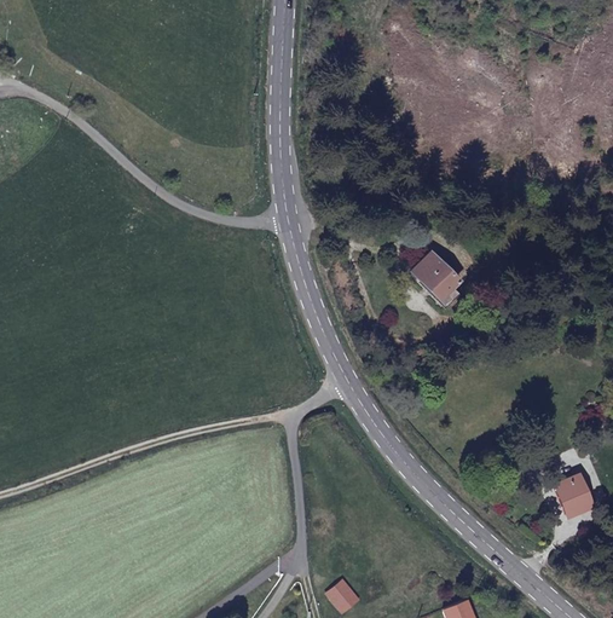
[(463,279),(435,252),(415,270),(444,300),(445,298),(452,306),(463,295),(456,287),(463,279)]
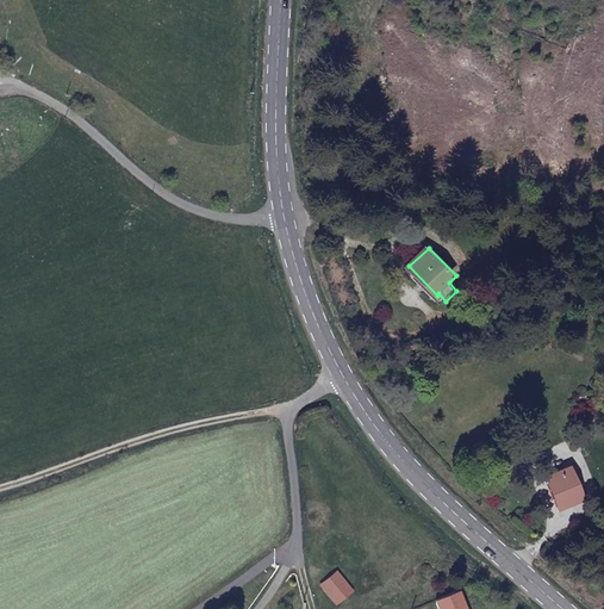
[(585,501),(573,472),(556,478),(564,497),(561,499),(565,508),(585,501)]
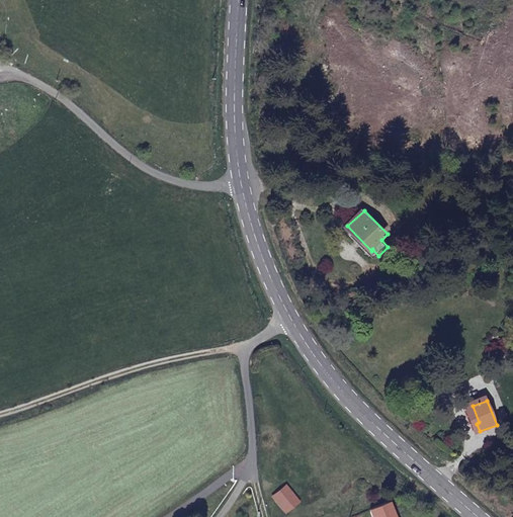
[(285,492),(278,497),(277,499),(289,512),(301,504),(288,489),(285,492)]
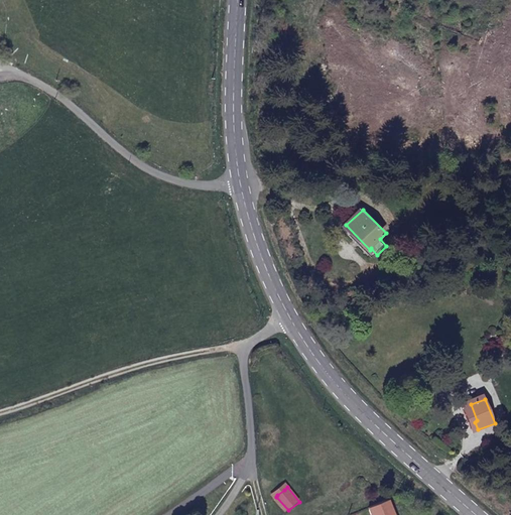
[(396,514),(390,500),(370,508),(372,514),(396,514)]
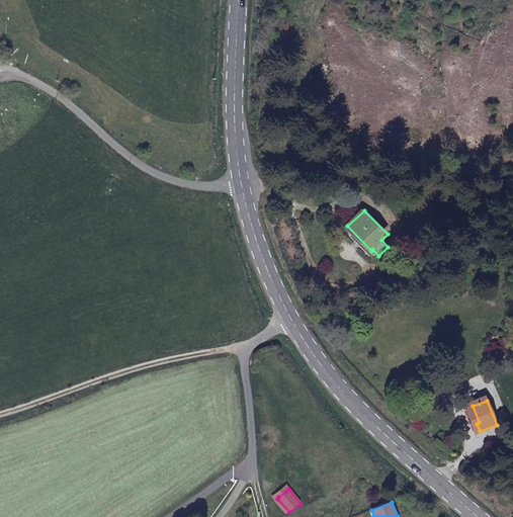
[(450,516),(440,506),(432,515),(430,516),(450,516)]
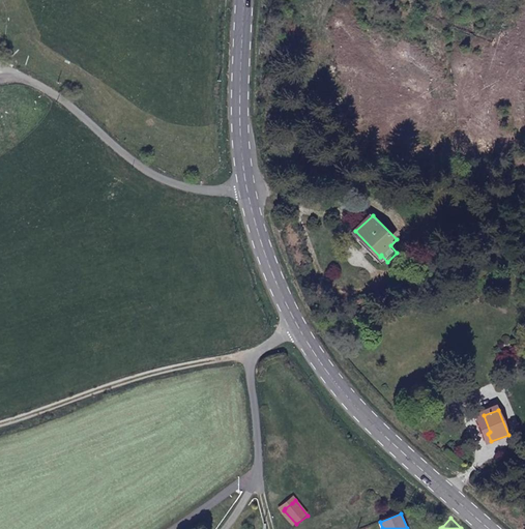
All buildings are outlined.
